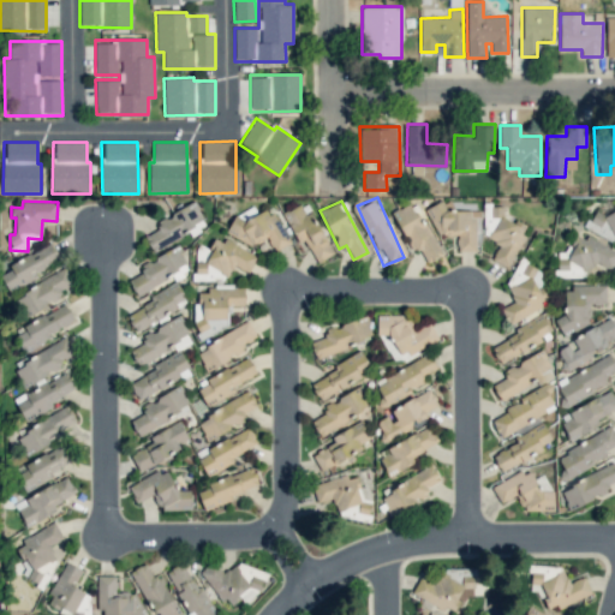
[(145,237),(151,250),(206,222),(195,202),(156,221),(160,228),(145,237)]
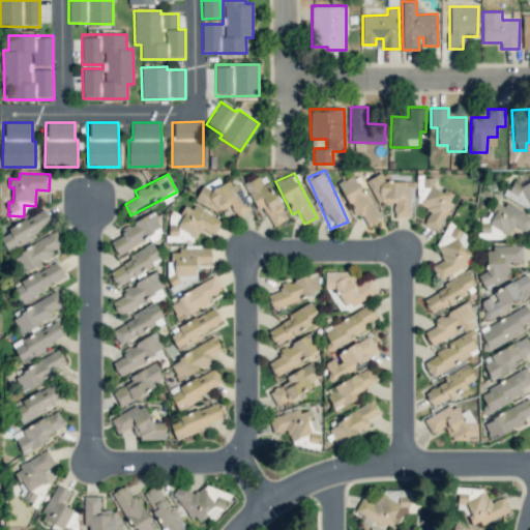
[(356,215),(360,213),(369,227),(381,218),(354,174),(336,184),(356,215)]
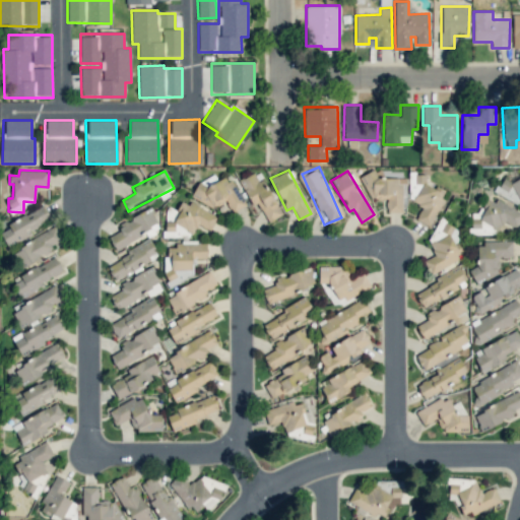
[(409,200),(421,206),(415,219),(430,226),(443,201),(443,188),(435,188),(427,184),(427,175),(416,175),(409,171),(409,200)]
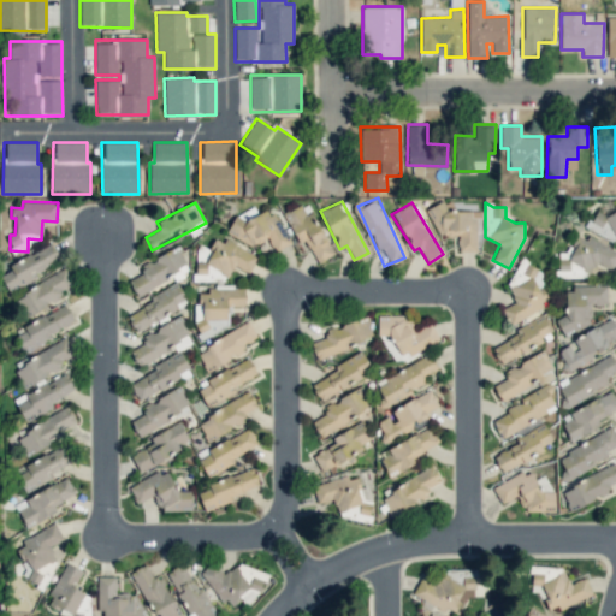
[(309,247),(318,264),(335,254),(311,212),(307,214),(301,203),(283,214),(303,250),(309,247)]
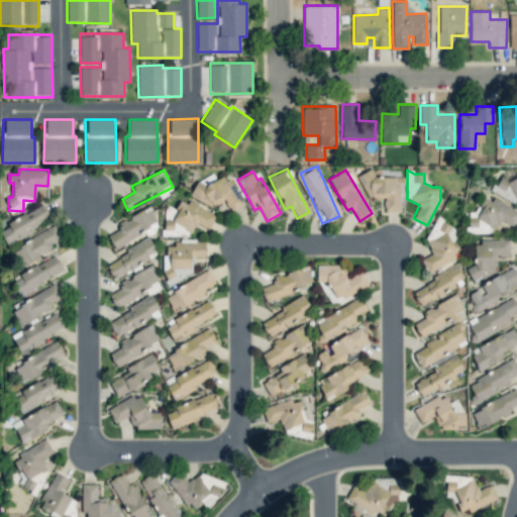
[(404,177),(374,177),(374,173),(364,173),(364,198),(385,198),(385,211),(400,211),(400,193),(404,193),(404,177)]
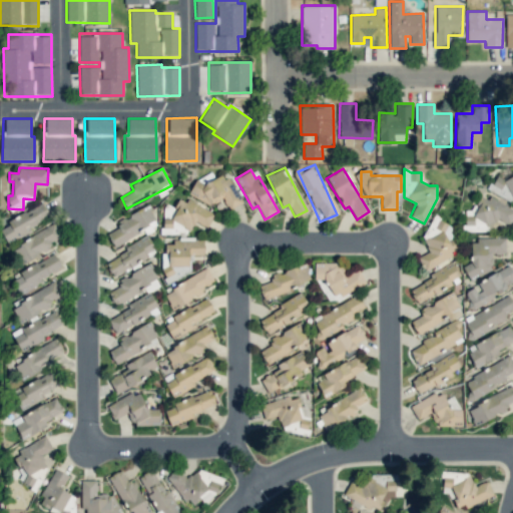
[(190,187),(207,210),(222,199),(230,210),(243,200),(222,172),(203,186),(200,180),(190,187)]
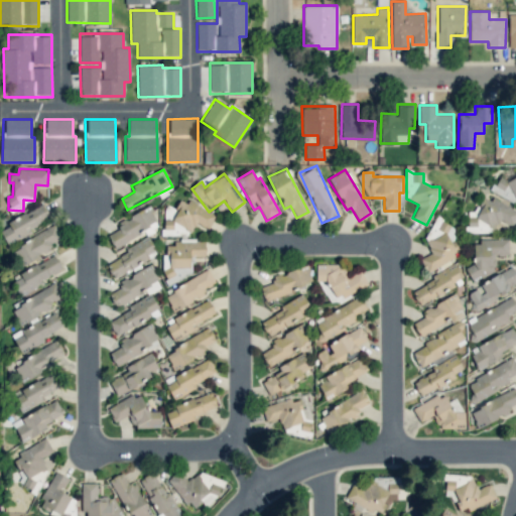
[(515,173),(504,180),(503,179),(494,183),(506,206),(515,200),(515,173)]
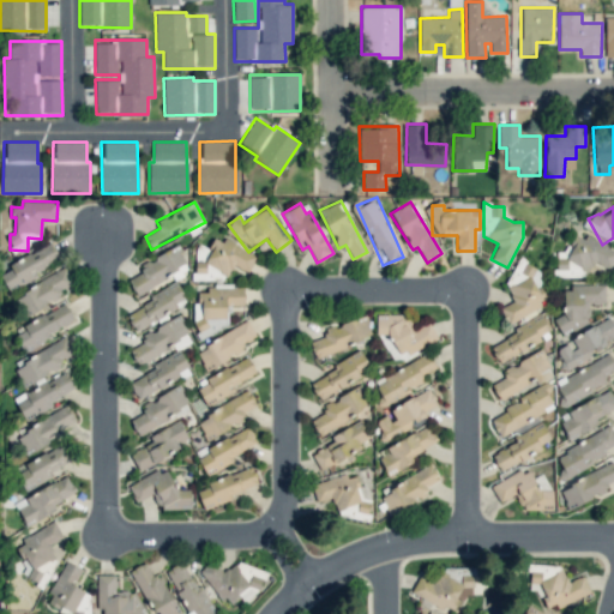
[(217,235),(203,262),(199,260),(193,271),(221,287),(233,264),(248,272),(257,257),(217,235)]
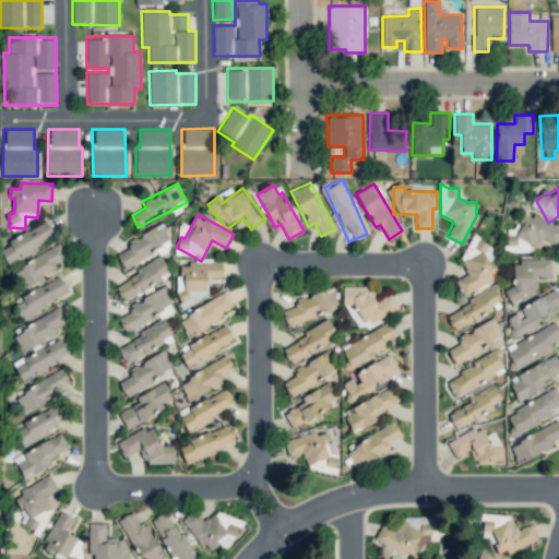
[(0,246),(0,250),(9,265),(35,251),(33,247),(55,235),(47,221),(0,246)]
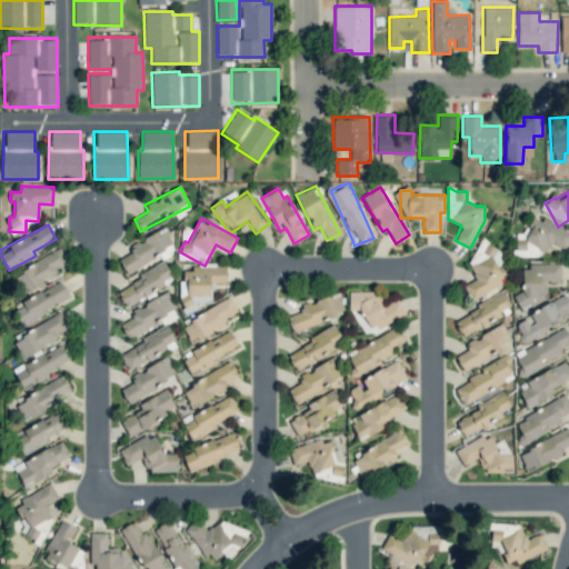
[(528,225),(528,233),(515,233),(515,257),(548,257),(548,248),(568,248),(568,225),(528,225)]
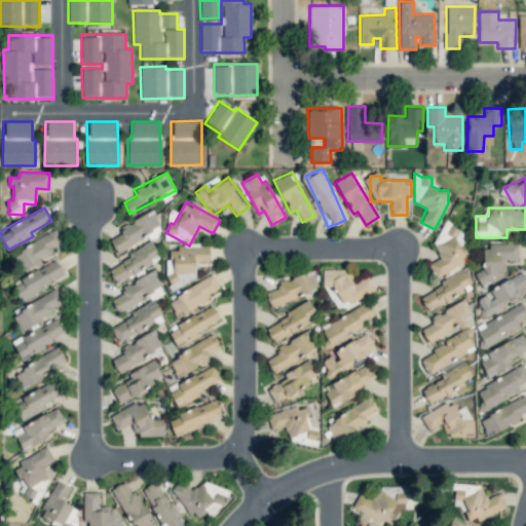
[(117,254),(162,230),(151,211),(119,228),(122,232),(110,239),(117,254)]
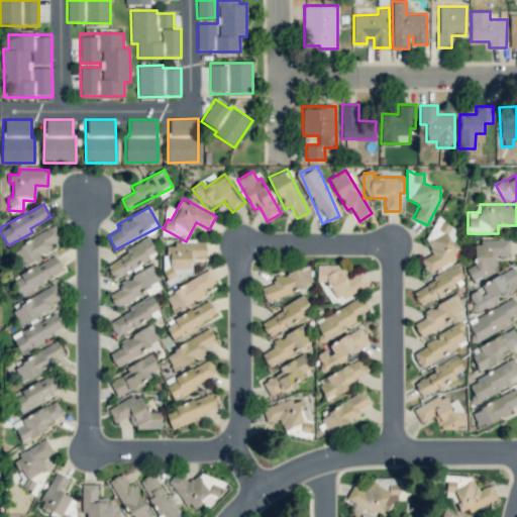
[(428,273),(463,253),(445,219),(421,232),(432,253),(421,260),(428,273)]
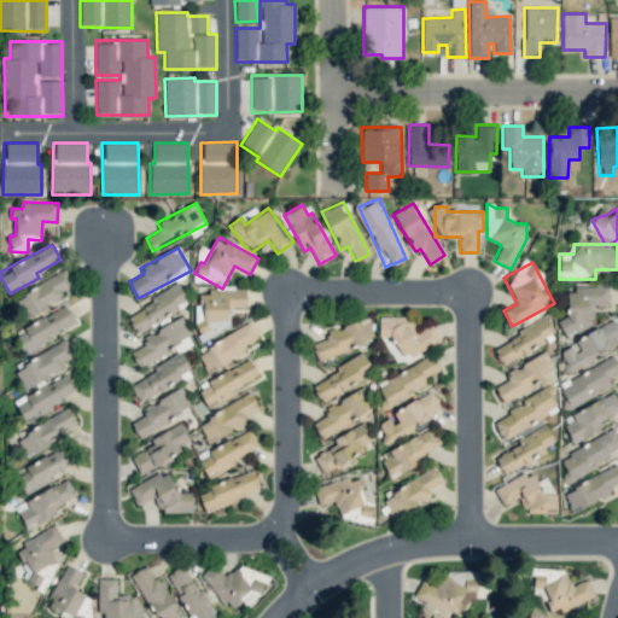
[(59,293),(75,284),(65,268),(15,298),(27,319),(62,298),(59,293)]
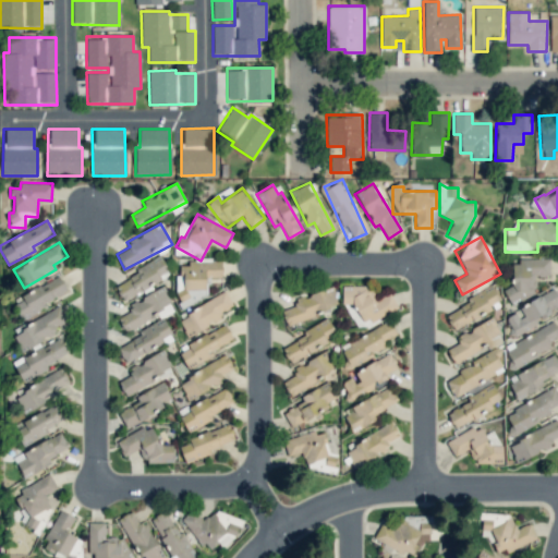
[(113,280),(121,299),(170,278),(162,259),(113,280)]
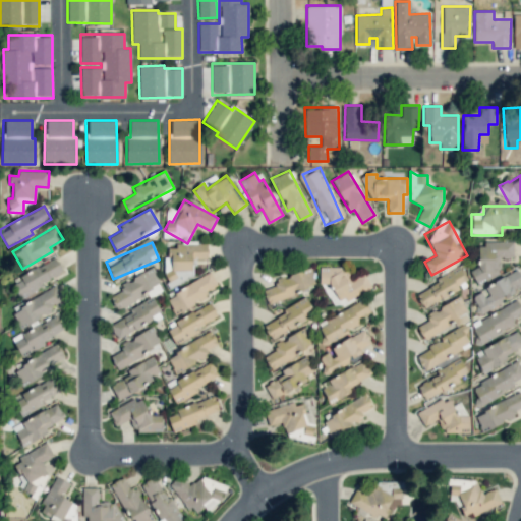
[(513,242),(477,242),(478,269),(473,269),(473,278),(490,278),(490,271),(500,271),(500,258),(513,257),(513,242)]
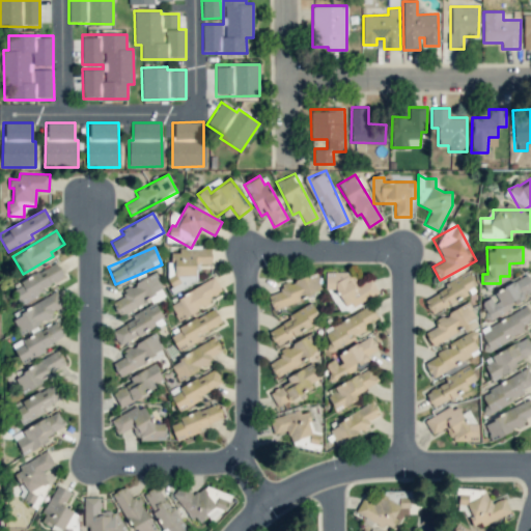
[(170,290),(187,290),(187,281),(196,281),(196,263),(211,263),(211,248),(171,248),(170,290)]
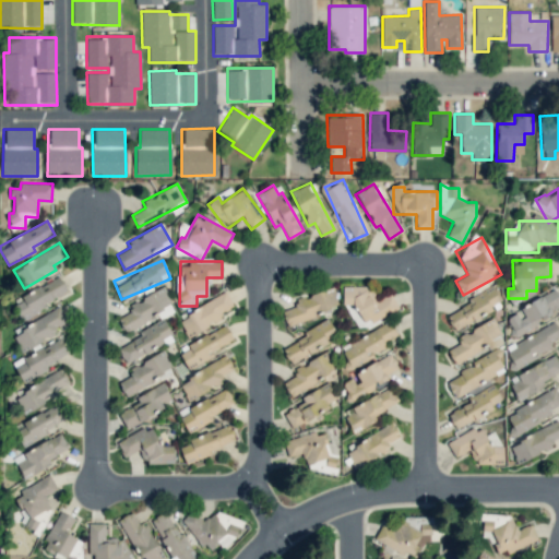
[(69,293),(60,275),(13,300),(23,318),(69,293)]
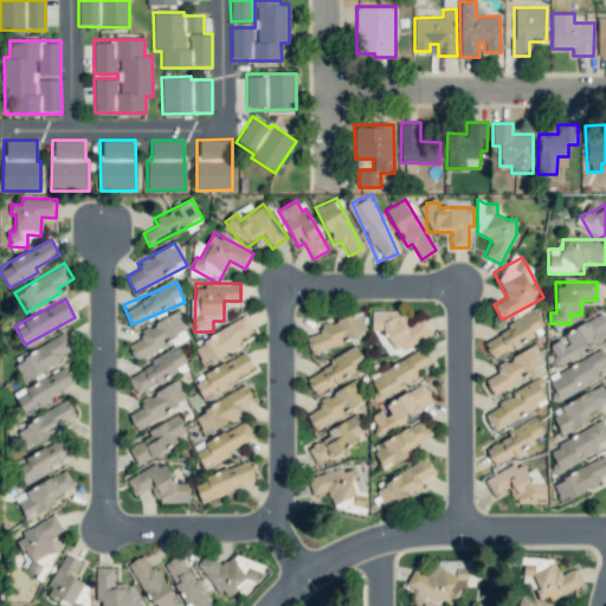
[(375,310),(376,347),(429,347),(429,322),(405,323),(405,310),(375,310)]
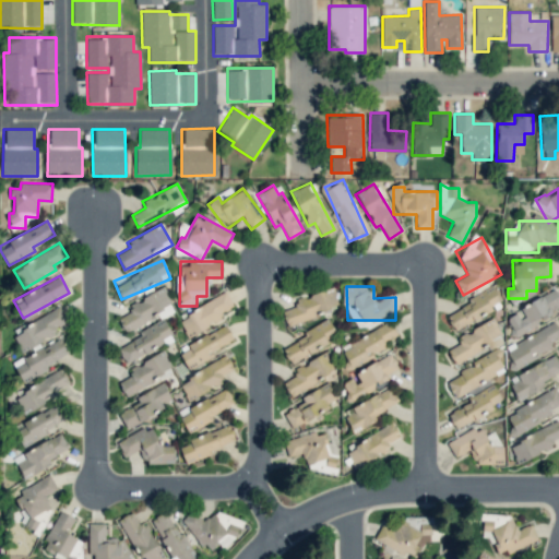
[(174,309),(163,287),(129,305),(132,311),(118,318),(126,333),(174,309)]
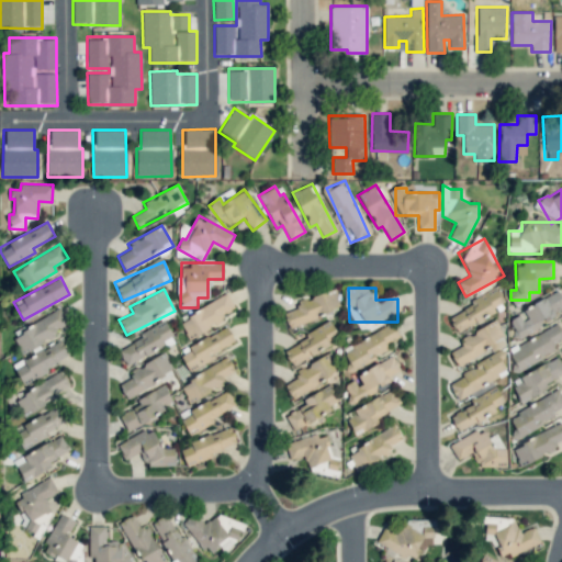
[(288,325),(340,311),(335,289),(296,300),(299,307),(284,312),(288,325)]
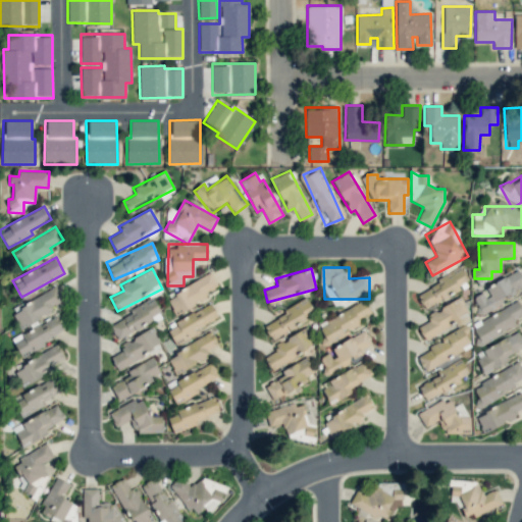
[(460,291),(457,284),(467,280),(462,268),(415,291),(423,308),(460,291)]
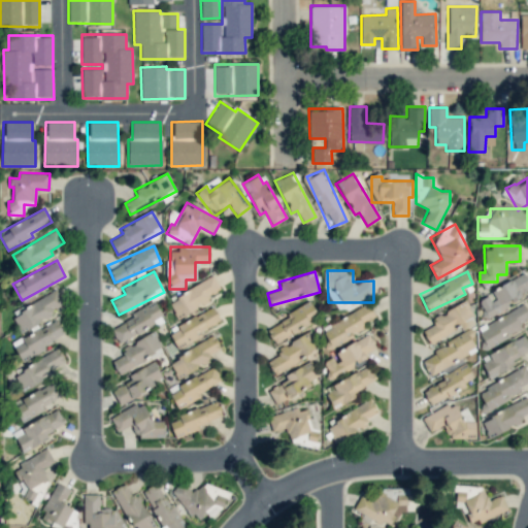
[(527,291),(527,278),(524,272),(476,300),(487,318),(509,305),(508,302),(527,291)]
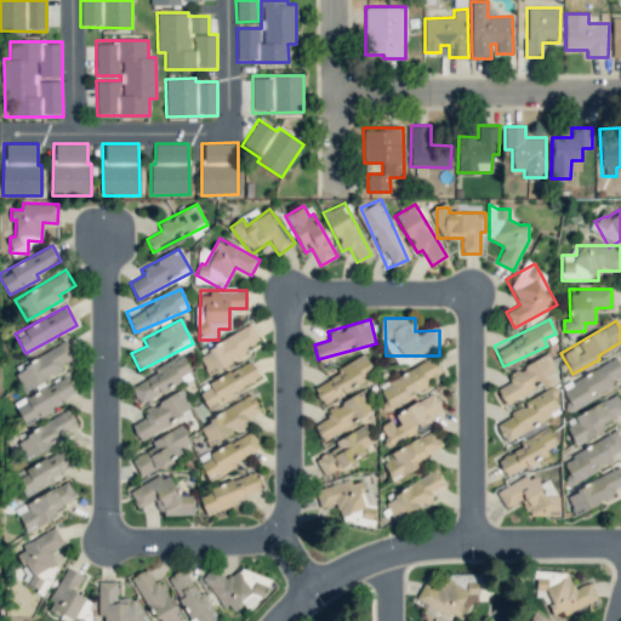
[(206,372),(246,357),(243,347),(258,341),(254,328),(198,349),(206,372)]
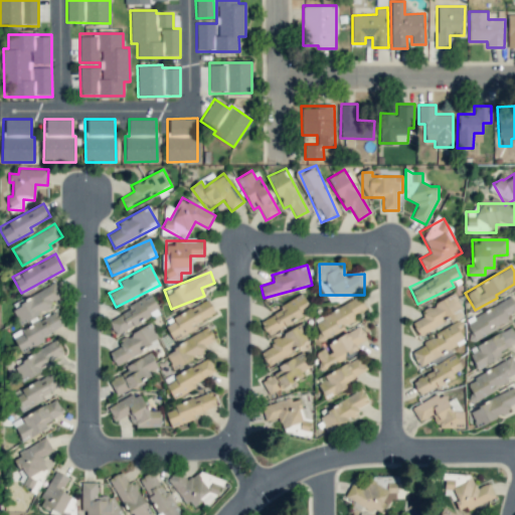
[(63,299),(54,283),(11,308),(20,324),(63,299)]
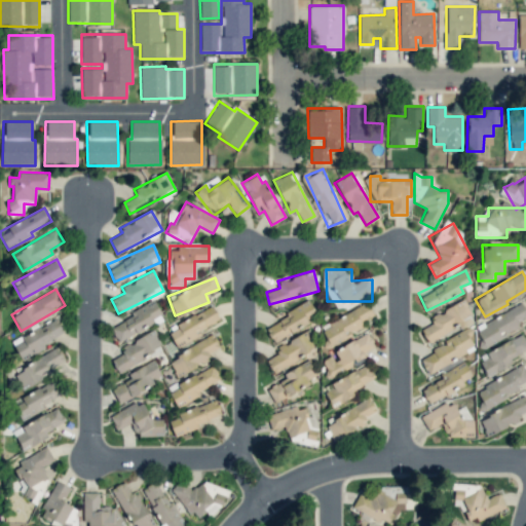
[(473,318),(465,300),(430,315),(434,324),(421,329),(426,339),(473,318)]
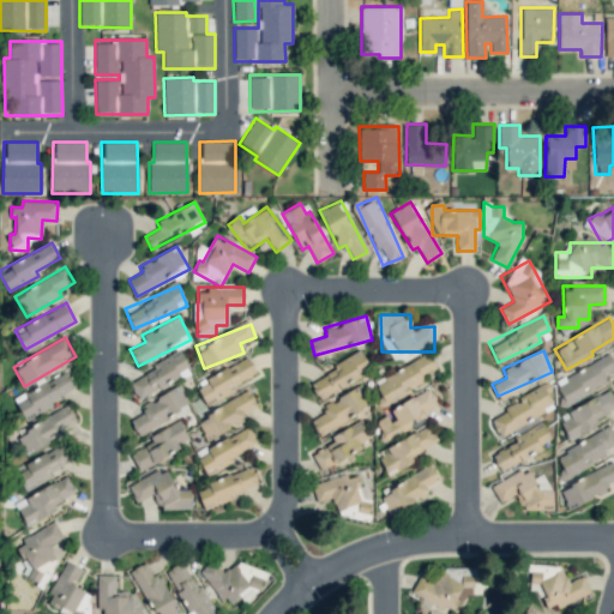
[(128,379),(138,399),(180,378),(176,372),(188,366),(181,351),(128,379)]
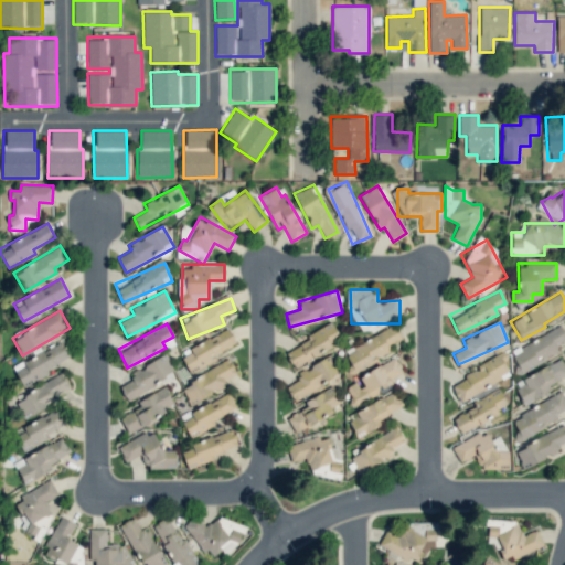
[(284,350),(294,368),(342,341),(333,323),(284,350)]
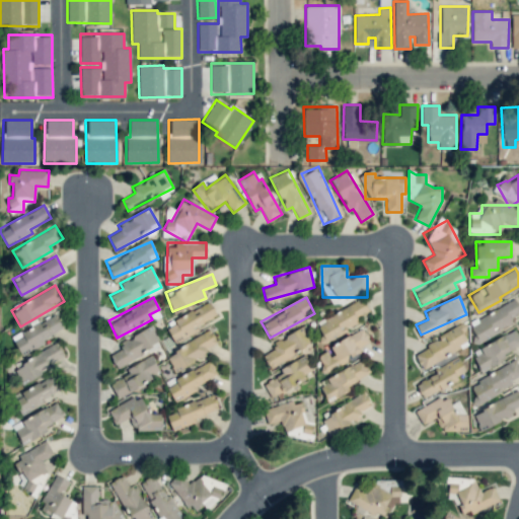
[(468,321),(477,341),(514,323),(511,318),(518,313),(518,306),(515,299),(468,321)]
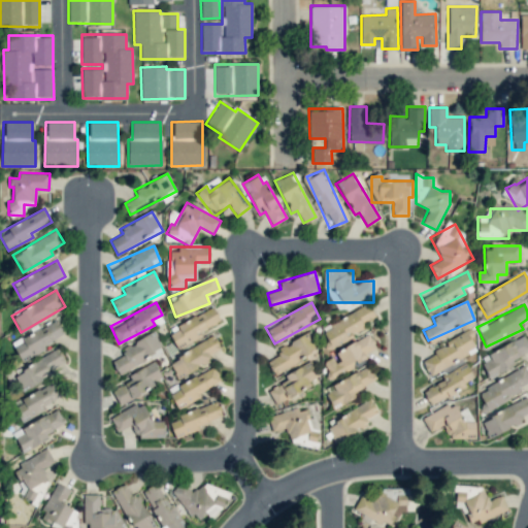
[(320,328),(328,348),(366,331),(362,323),(374,317),(369,305),(320,328)]
